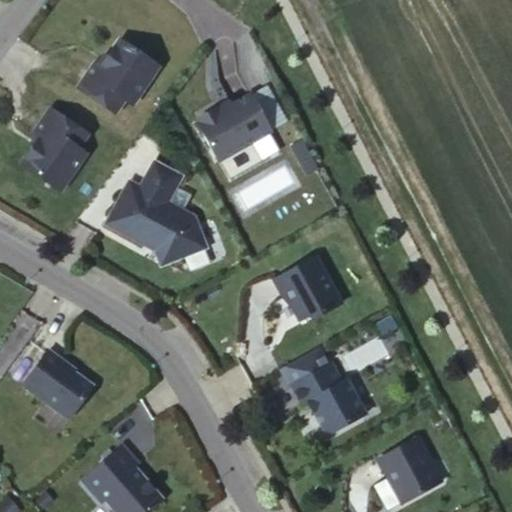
[(122,40),(103,67),(97,63),(80,87),(116,113),(127,100),(134,105),(161,68),(122,40)]
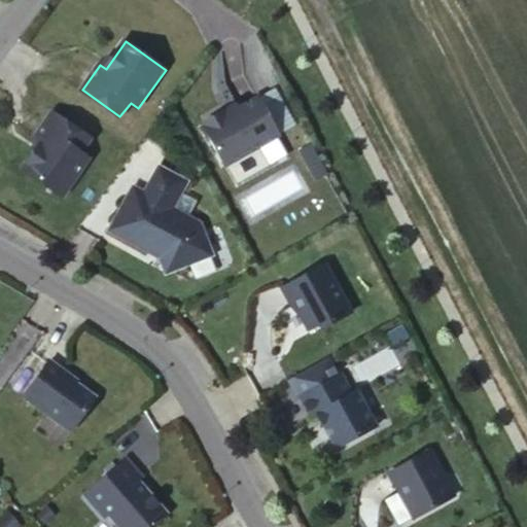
[(221,110),(203,120),(205,126),(203,127),(224,165),(279,135),(257,96),(239,106),(224,114),(221,110)]
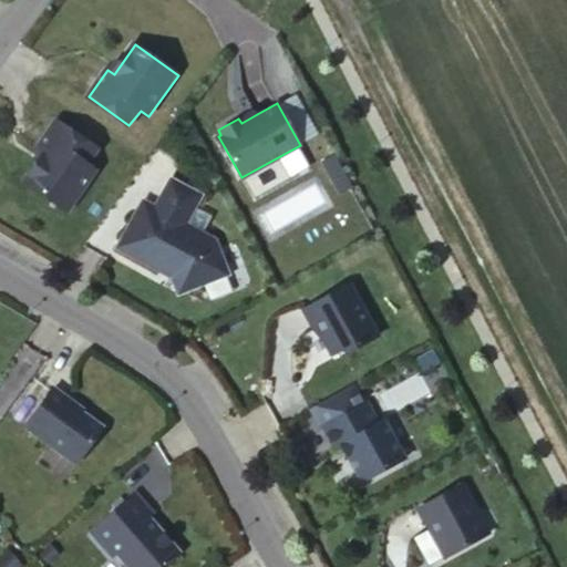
[(241,123),(257,114),(254,110),(238,119),(241,123)]
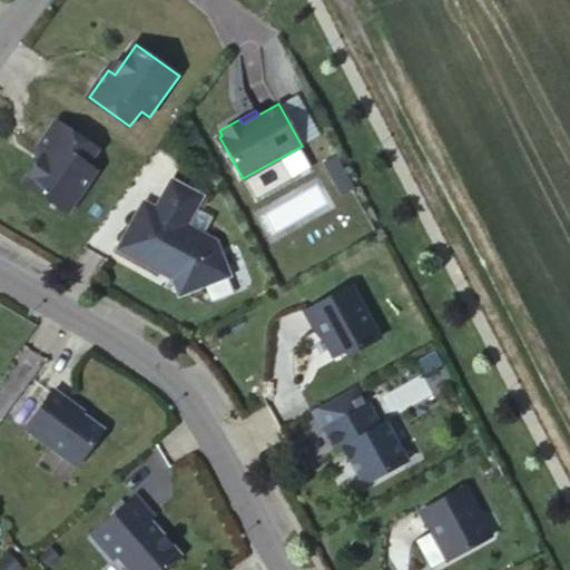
[(58,120),(39,146),(46,151),(23,182),(67,213),(97,170),(88,164),(98,149),(58,120)]
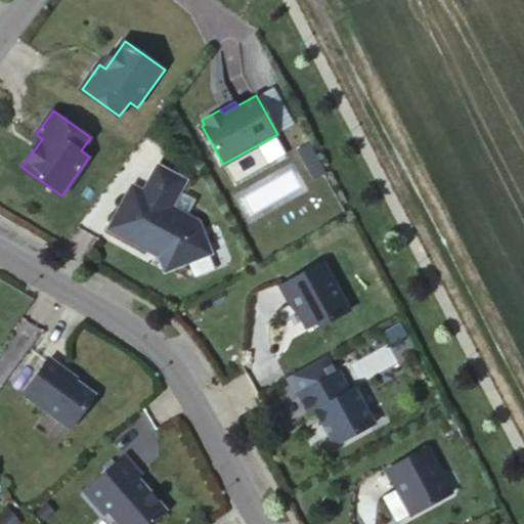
[(171,205),(185,178),(157,163),(143,189),(132,183),(107,227),(147,248),(148,246),(158,250),(166,269),(211,250),(199,219),(171,205)]
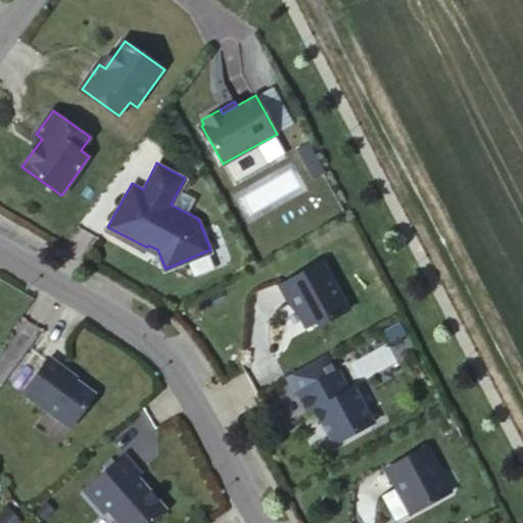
[(322,259),(279,284),(288,301),(293,298),(298,307),(297,312),(305,327),(326,316),(328,320),(349,308),(322,259)]
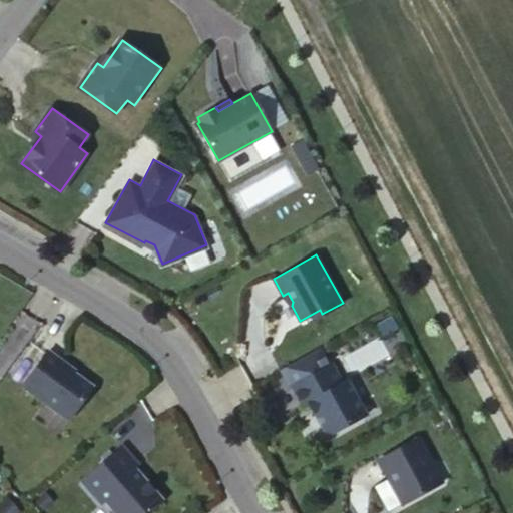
[(392,316),(377,323),(383,335),(398,327),(392,316)]
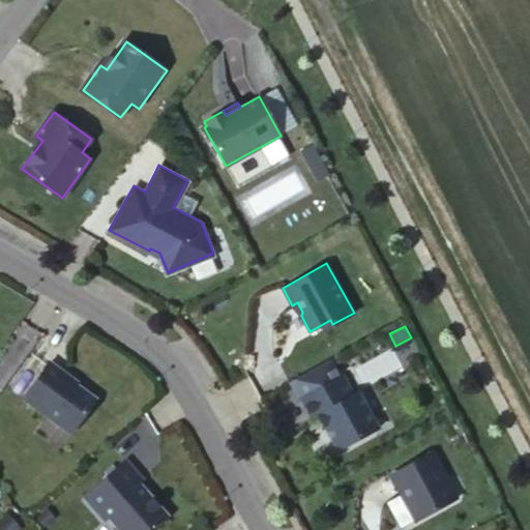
[(302,400),(313,418),(322,413),(327,422),(324,424),(335,443),(344,446),(379,427),(359,391),(354,394),(344,375),(341,377),(330,358),(290,381),(300,400),(302,400)]
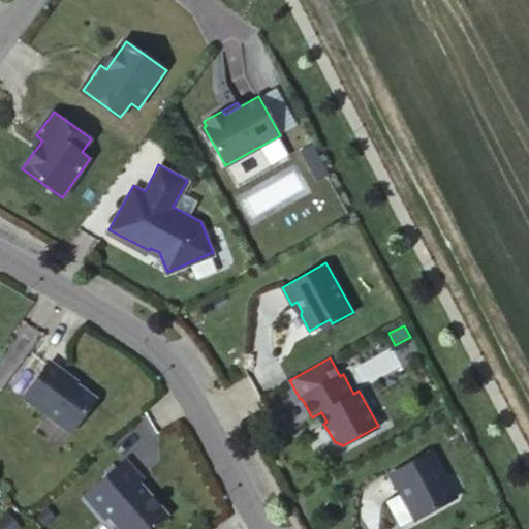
[(24,397),(72,432),(96,398),(76,383),(78,381),(50,361),(24,397)]
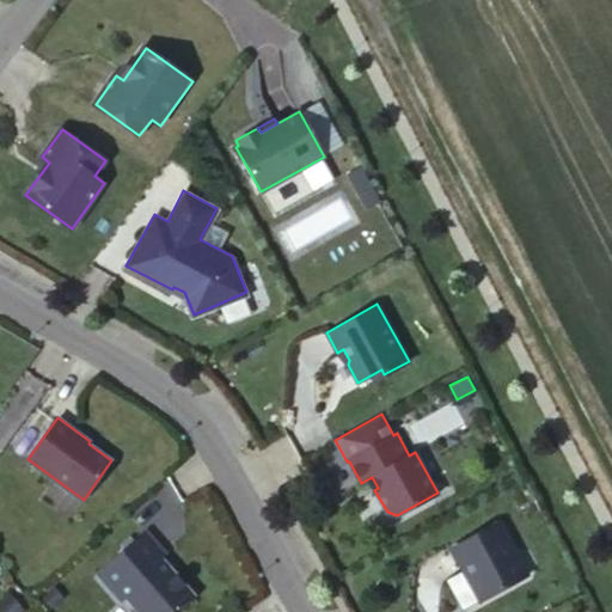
[(497,519),(450,546),(479,599),(528,571),(497,519)]
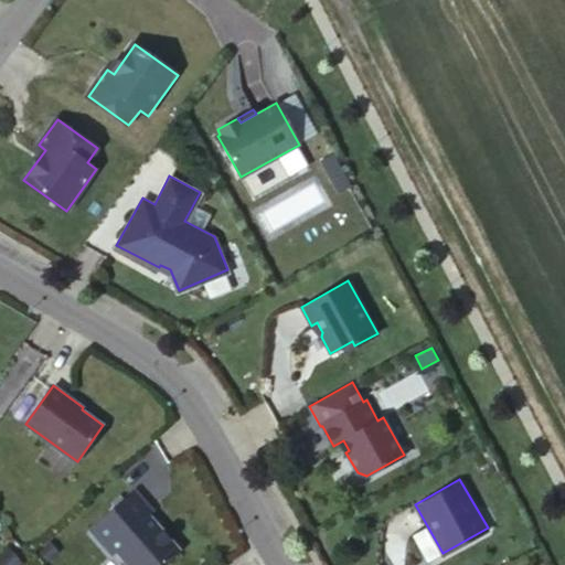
[(134,490),(91,529),(112,553),(116,550),(129,564),(161,564),(174,553),(176,546),(148,514),(152,511),(134,490)]
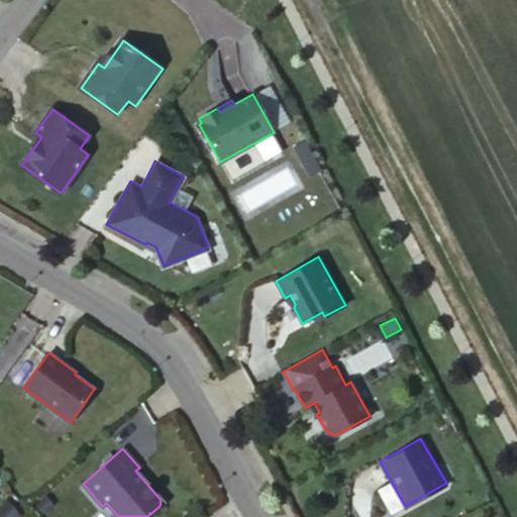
[(9,502),(0,509),(0,514),(2,516),(17,516),(20,515),(9,502)]
